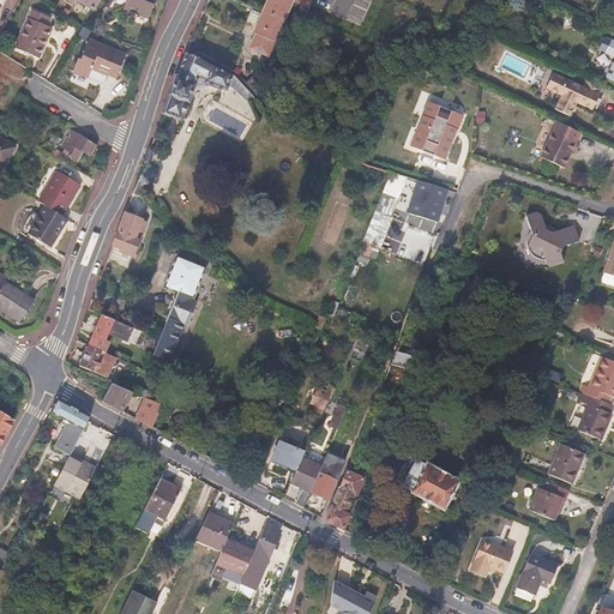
[(94,11),(98,0),(67,0),(76,5),(80,2),(94,11)]
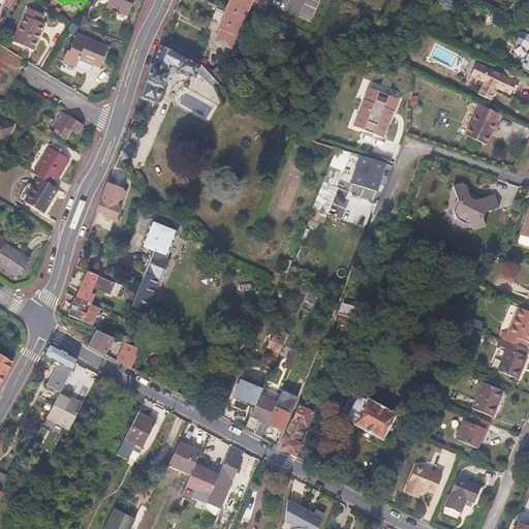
[(128,17),(134,0),(109,0),(105,8),(128,17)]
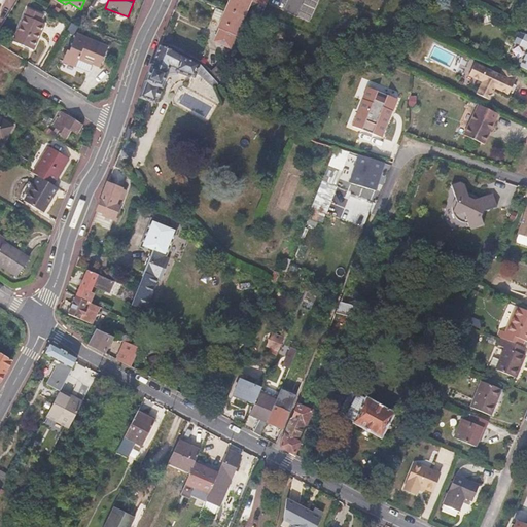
[(231,0),(226,9),(244,16),(250,0),(231,0)]
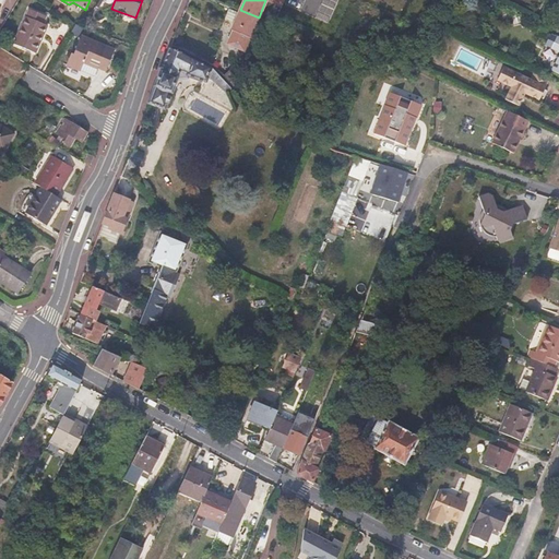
[(36,54),(47,25),(44,24),(46,16),(30,9),(14,45),(36,54)]
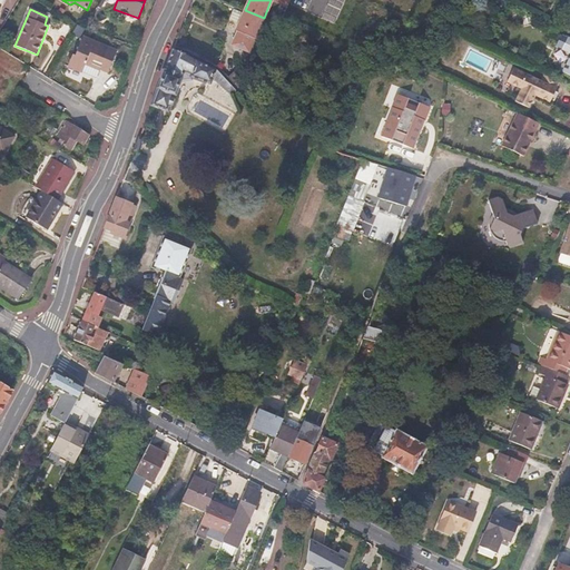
[(264,18),(245,10),(244,13),(234,9),(229,19),(239,23),(236,30),(237,31),(244,33),(243,37),(237,33),(232,45),(248,52),(264,18)]
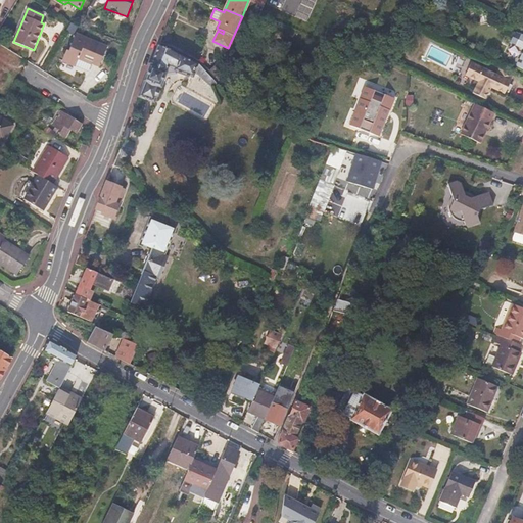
[(76,66),(79,58),(92,64),(99,67),(107,46),(77,33),(68,51),(66,50),(61,61),(76,66)]
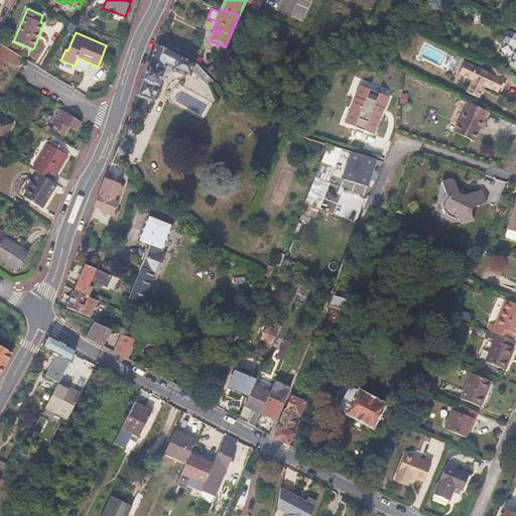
[(156,45),(136,96),(151,102),(152,98),(154,97),(156,91),(156,89),(162,72),(164,73),(171,71),(171,70),(174,71),(174,72),(185,76),(185,75),(189,76),(191,71),(207,84),(213,82),(196,65),(167,49),(156,45)]
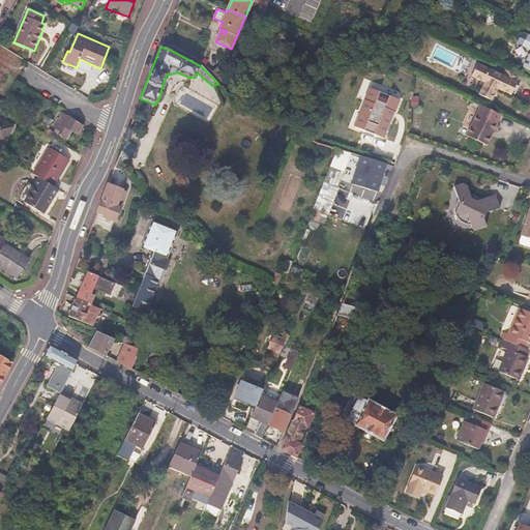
[(503,76),(478,63),(472,76),(486,83),(480,94),(492,100),(496,93),(493,92),(495,87),(511,95),(518,83),(503,76)]
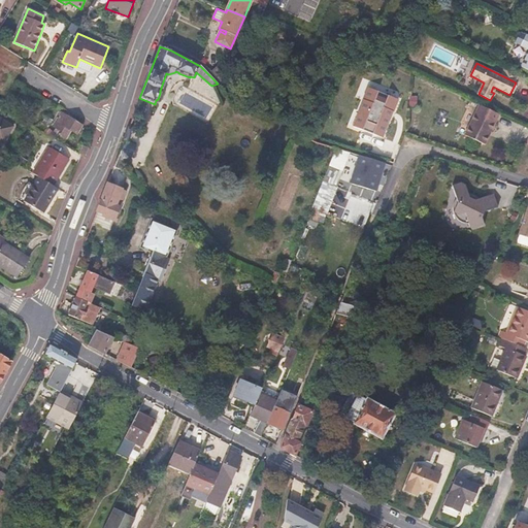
[(218,64),(212,69),(226,84),(232,78),(218,64)]
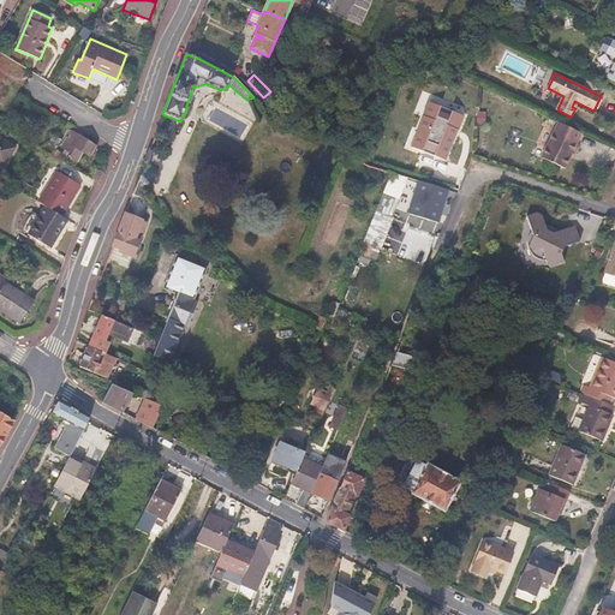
[(584,88),(601,96),(605,87),(589,77),(584,88)]
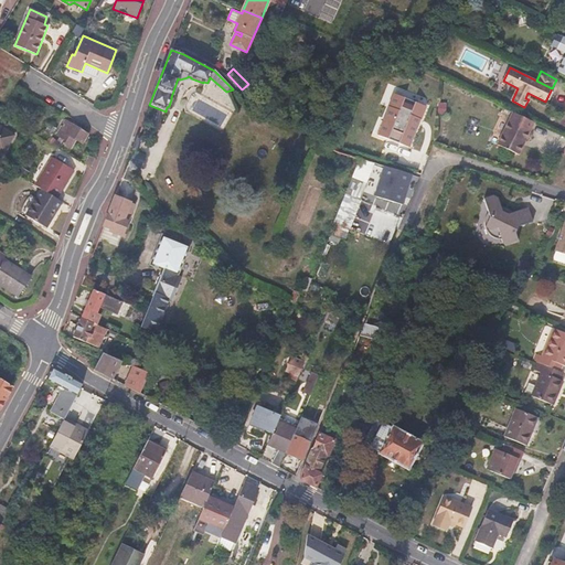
[(427,107),(394,94),(377,135),(412,148),(427,107)]
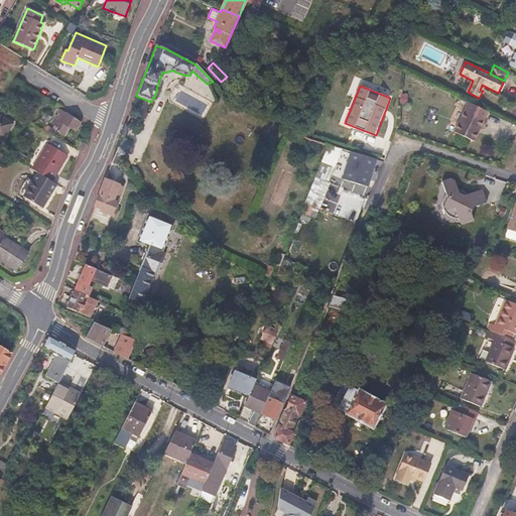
[(488,113),(469,102),(455,132),(474,141),(488,113)]
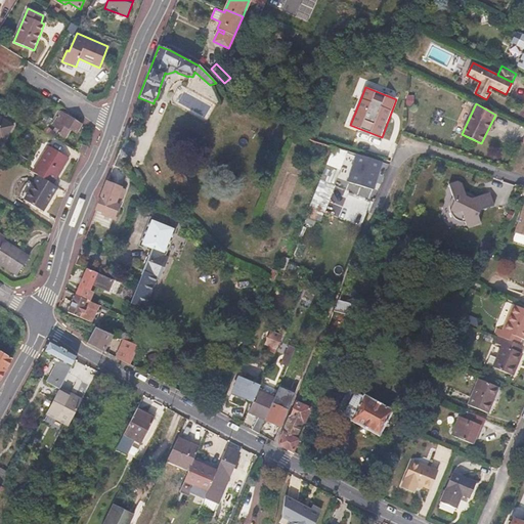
[(82,124),(60,112),(52,125),(59,129),(57,133),(66,138),(71,130),(76,133),(82,124)]
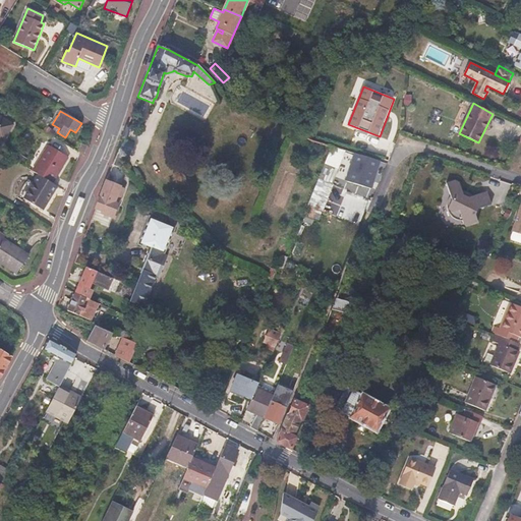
[(14,124),(0,115),(0,138),(4,141),(14,124)]
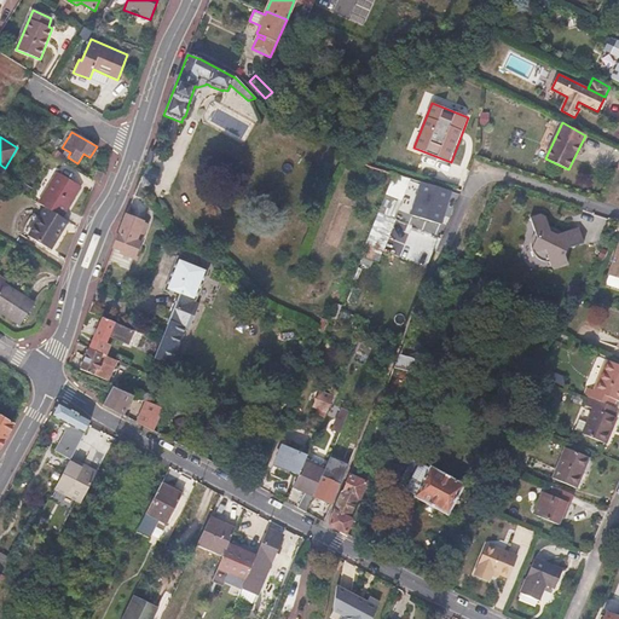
[(67,165),(69,158),(62,154),(58,158),(67,165)]
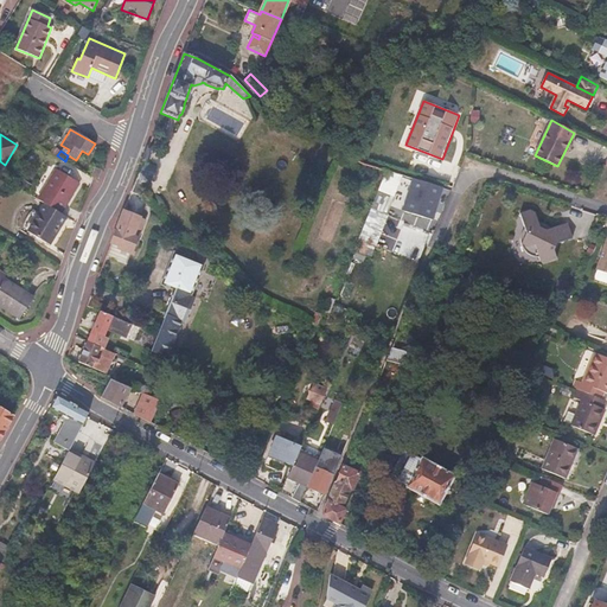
[(154,167),(142,163),(131,192),(139,196),(142,187),(146,189),(154,167)]
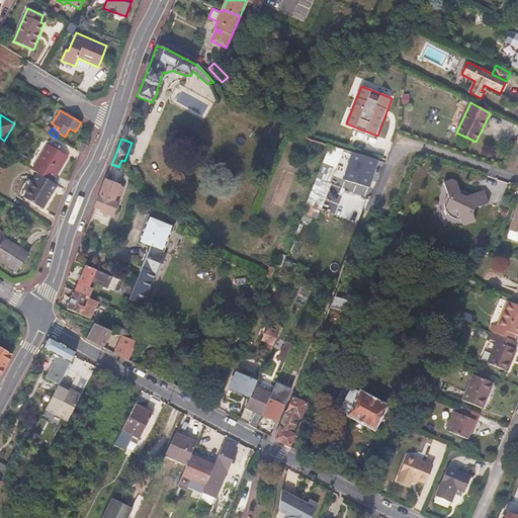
[(84,153),(86,145),(81,143),(78,151),(84,153)]
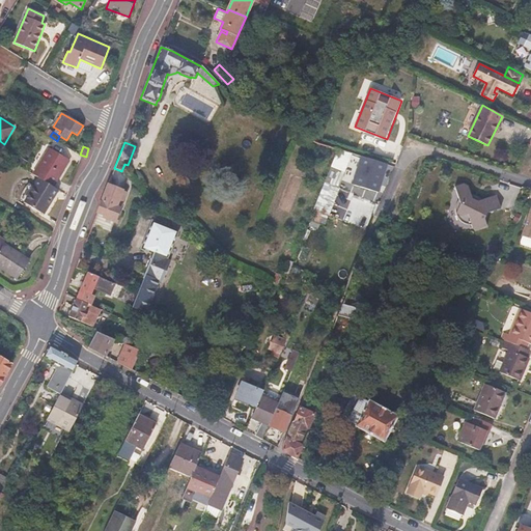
[(54,187),(71,160),(49,147),(33,174),(39,178),(54,187)]
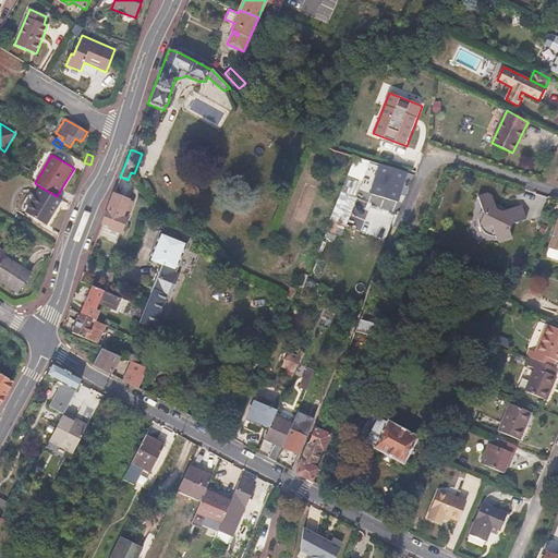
[(362,181),(371,161),(356,156),(348,176),(360,180),(362,181)]
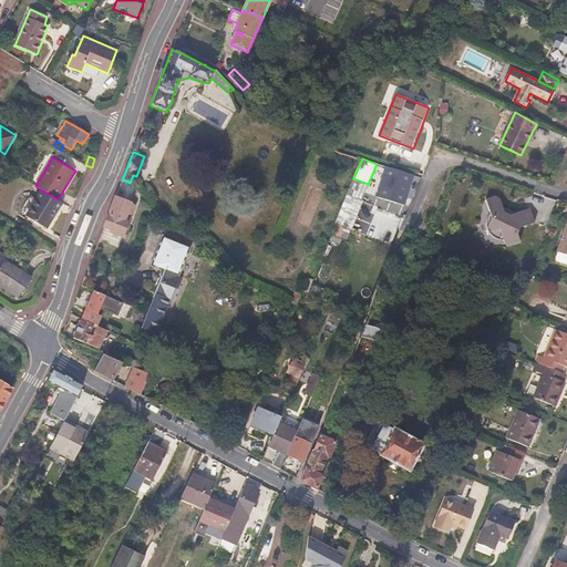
[(404,206),(414,175),(385,166),(379,188),(391,193),(388,200),(395,203),(404,206)]
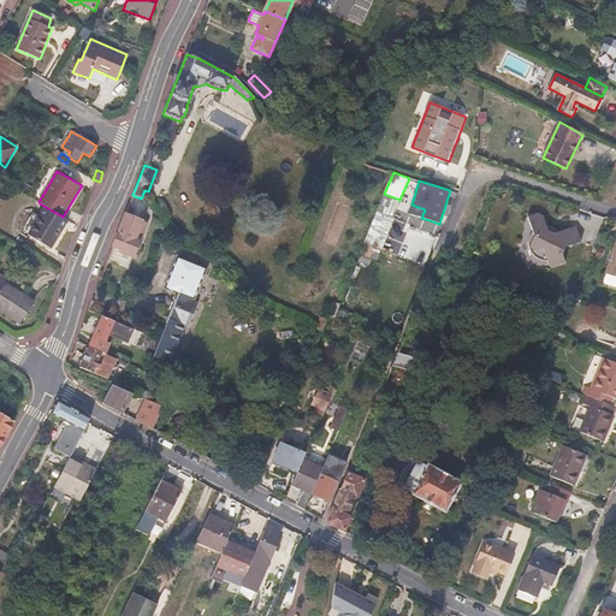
[(378,211),(390,217),(397,199),(384,194),(378,211)]
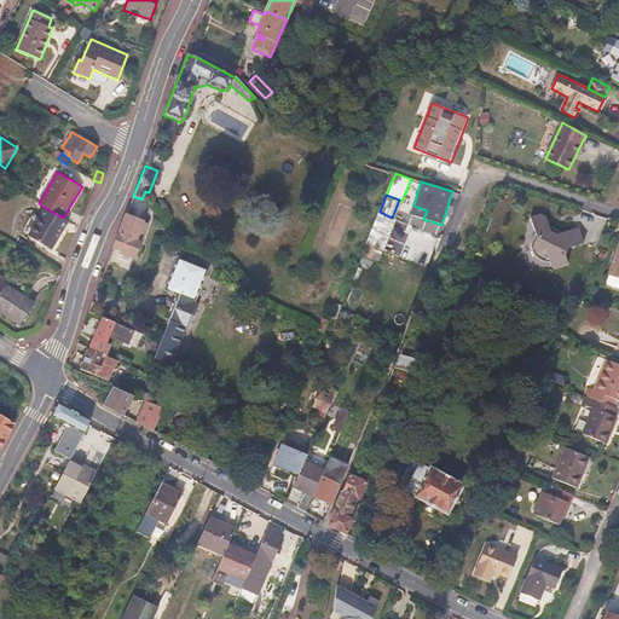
[(427,210),(414,206),(410,215),(423,219),(427,210)]
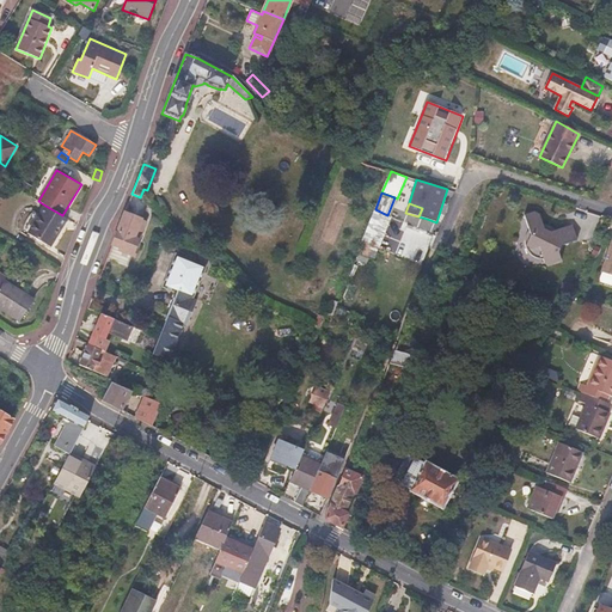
[(51,248),(68,219),(62,215),(46,206),(28,233),(51,248)]
